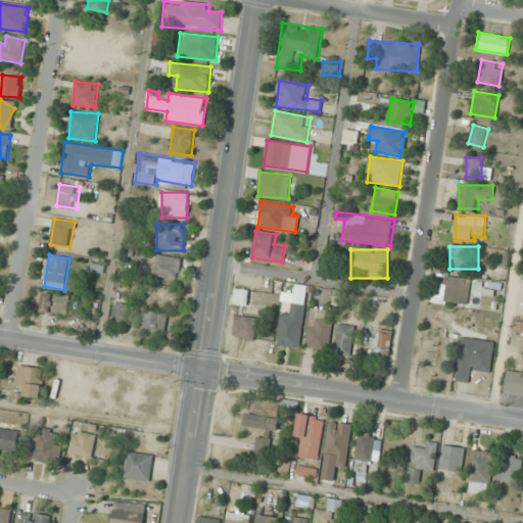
[(154,275),(179,279),(183,258),(158,254),(154,275)]
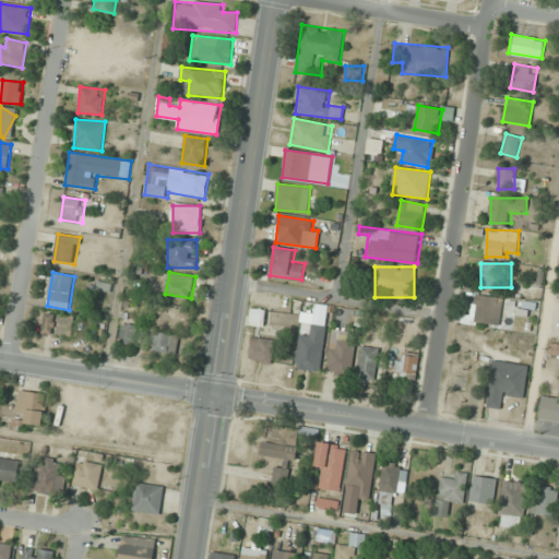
[(558,424),(558,292),(558,299),(558,298),(558,397),(542,395),(538,420),(558,424)]
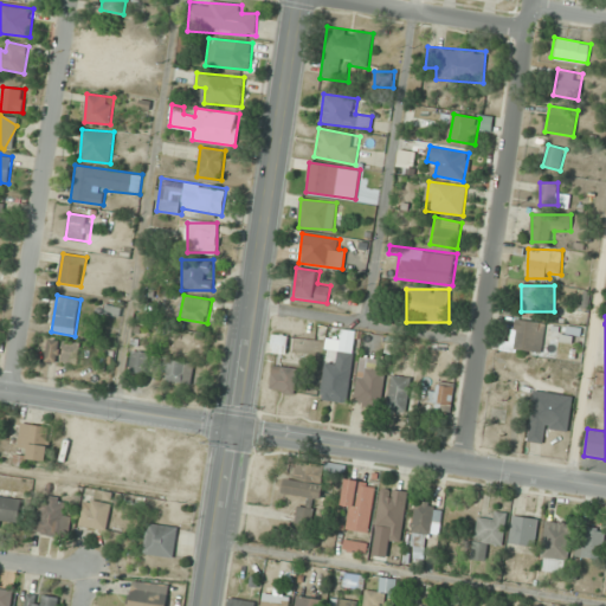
[(547,324),(519,318),(513,347),(540,353),(547,324)]
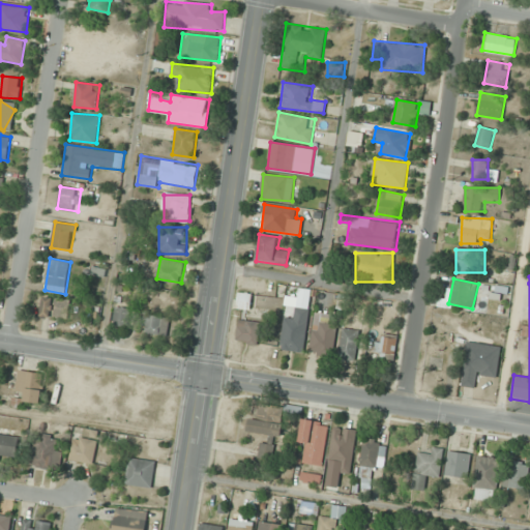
[(252,310),(252,293),(237,293),(237,310),(252,310)]
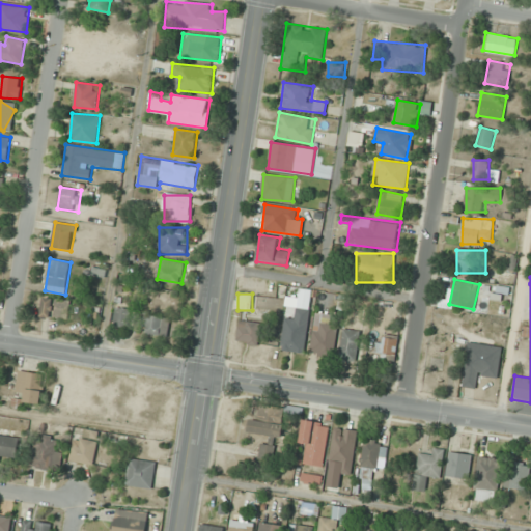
[(42,317),(67,320),(71,300),(44,297),(42,317)]
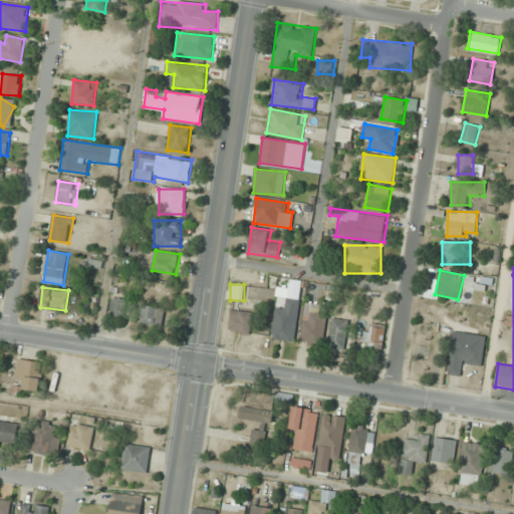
[(126,298),(112,297),(110,314),(124,315),(126,298)]
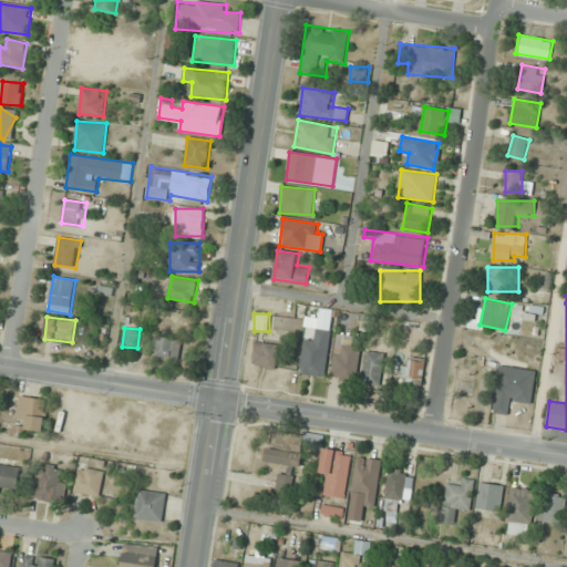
[(300,373),(326,377),(331,330),(318,329),(317,339),(303,338),(300,373)]
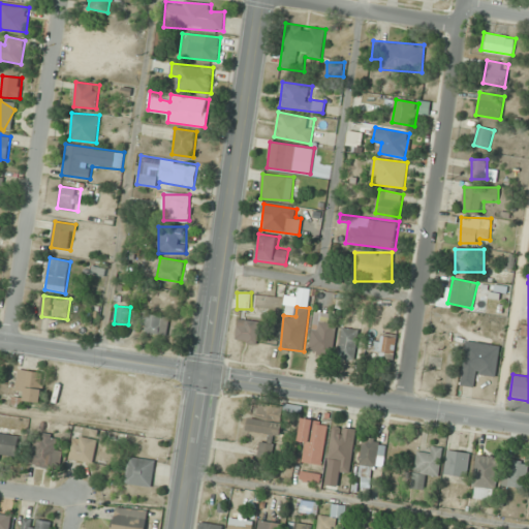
[(166,335),(170,315),(144,311),(141,331),(166,335)]
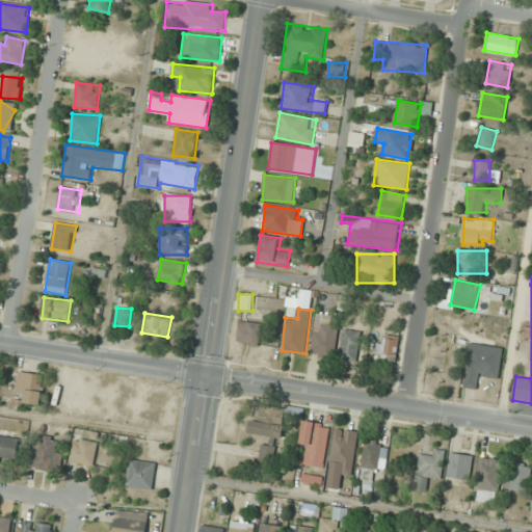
[(473,330),(502,337),(505,320),(476,314),(473,330)]
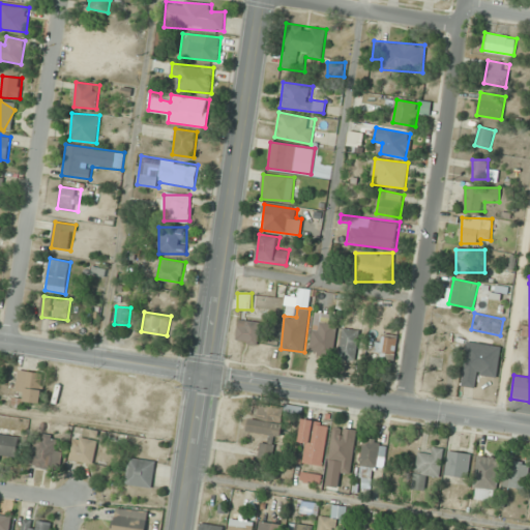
[(236,342),(259,344),(261,322),(239,320),(236,342)]
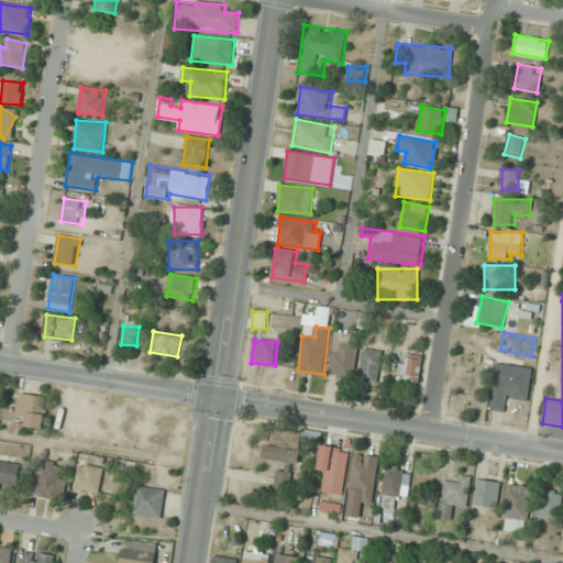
[(332,374),(356,374),(356,341),(332,341),(332,374)]
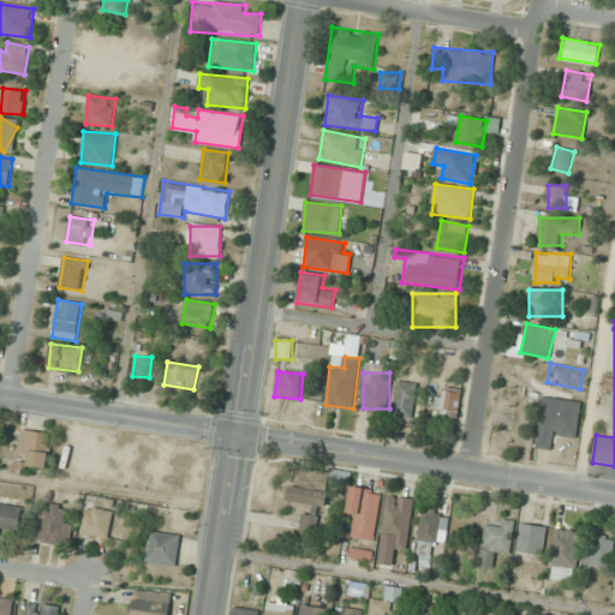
[(417,383),(399,380),(394,416),(413,418),(417,383)]
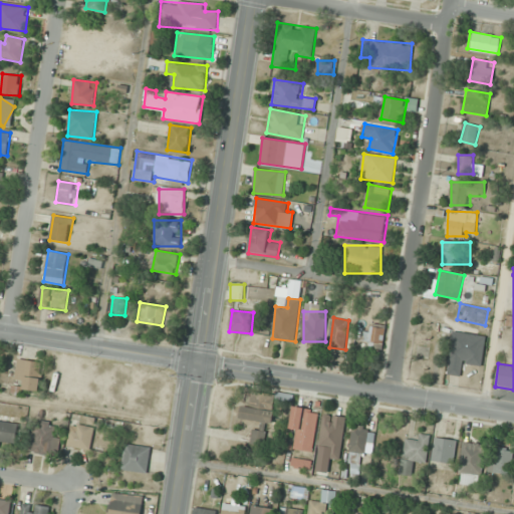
[(362,343),(382,347),(386,329),(365,325),(362,343)]
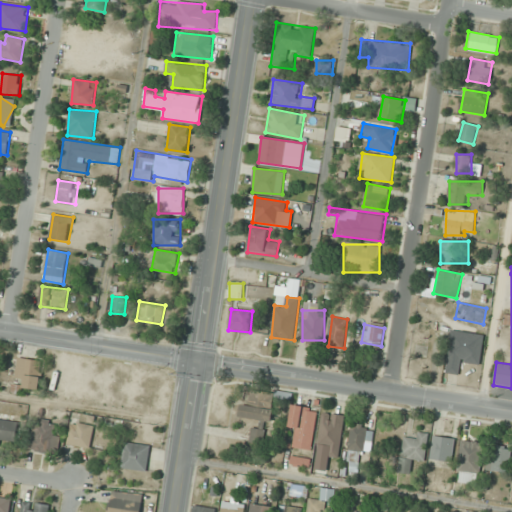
[(445,373),(459,375),(461,364),(480,367),(485,335),(451,330),(445,373)]
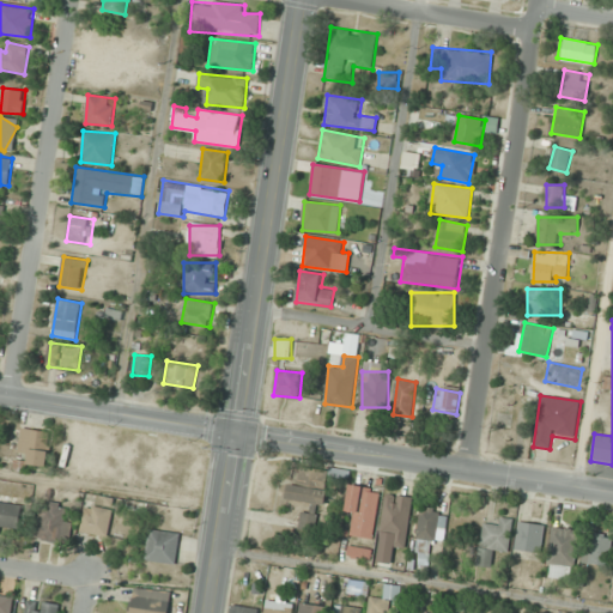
[(28,456),(28,465),(48,467),(52,431),(22,429),(19,455),(28,456)]
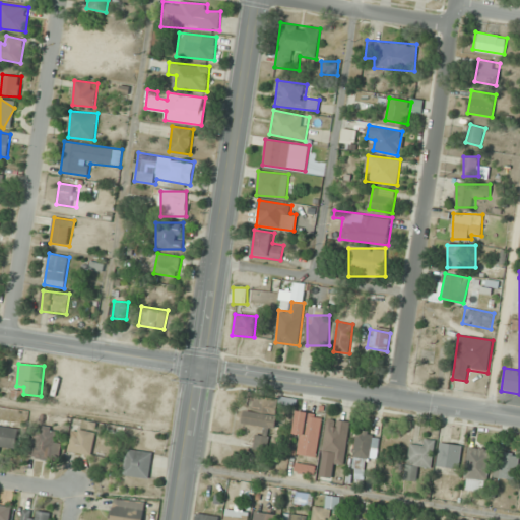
[(277,396),(253,394),(252,410),(245,409),(244,424),(260,426),(258,447),(272,449),(277,396)]
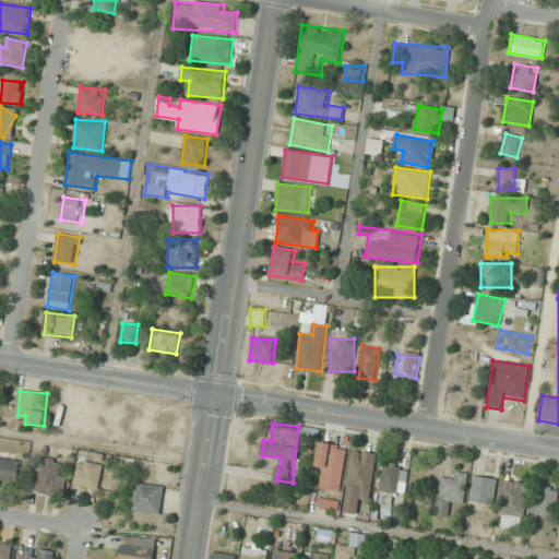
[(341,491),(347,447),(319,442),(317,468),(322,470),(320,489),(341,491)]
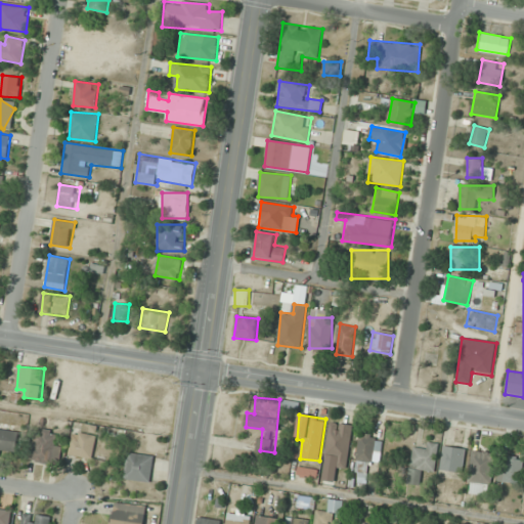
[(347,468),(353,425),(331,422),(326,454),(338,456),(336,467),(347,468)]
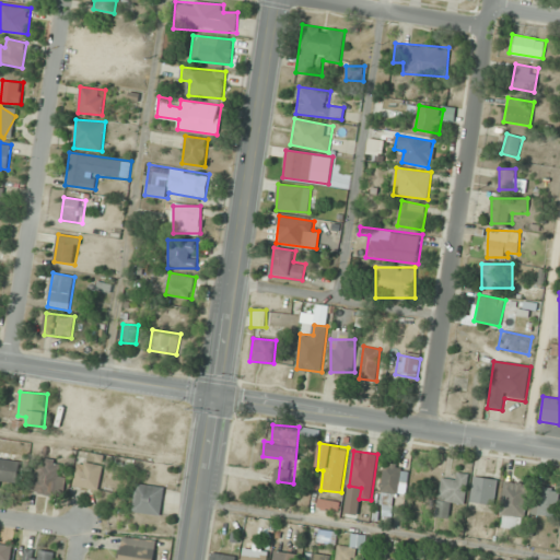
[(1,481),(20,481),(20,459),(0,458),(0,487),(1,488),(1,481)]
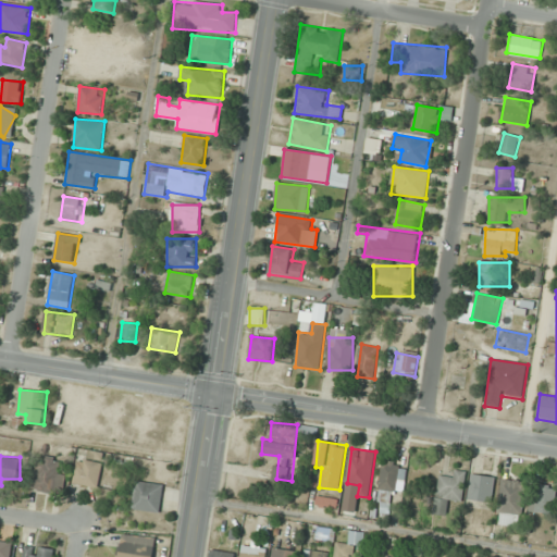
[(63,458),(35,458),(35,492),(63,492),(63,458)]
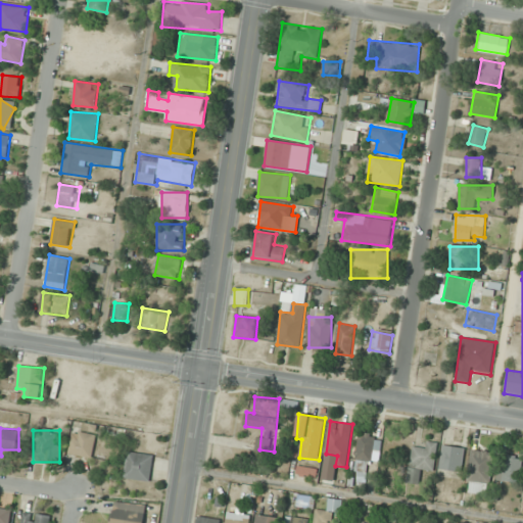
[(92,458),(96,435),(74,430),(69,454),(92,458)]
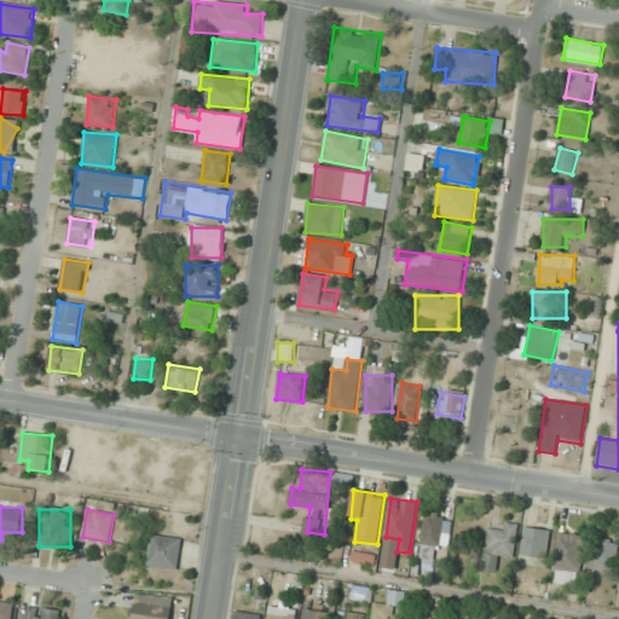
[(445,516),(427,513),(417,561),(437,565),(445,516)]
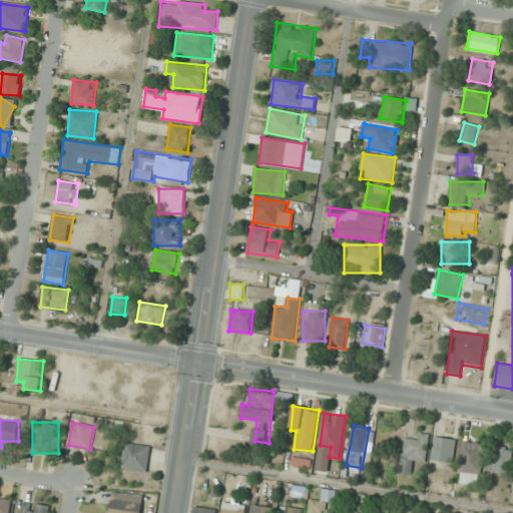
[(429,434),(416,433),(416,439),(403,438),(400,473),(413,474),(414,462),(426,464),(429,434)]
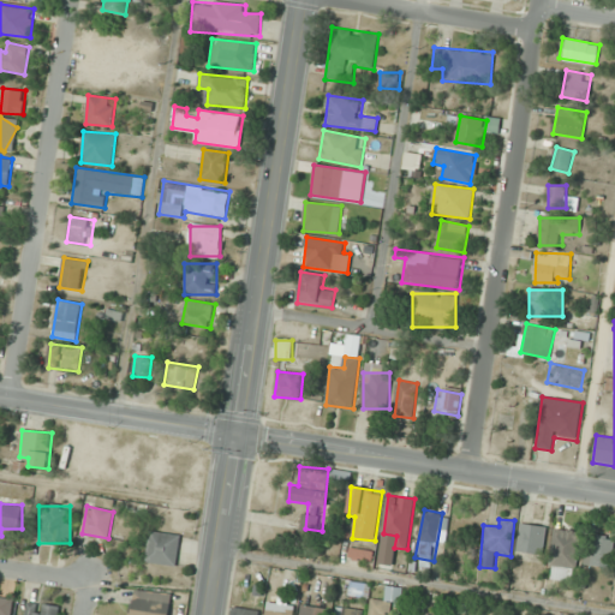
[(547,526),(520,524),(518,553),(544,555),(547,526)]
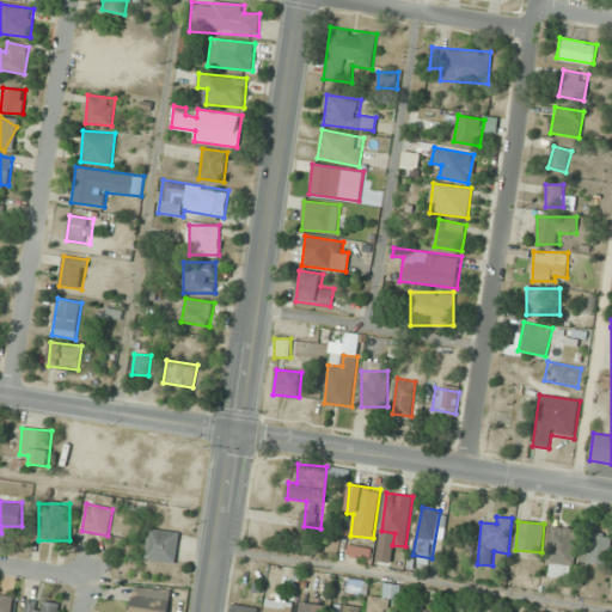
[(546,575),(571,579),(576,530),(551,526),(546,575)]
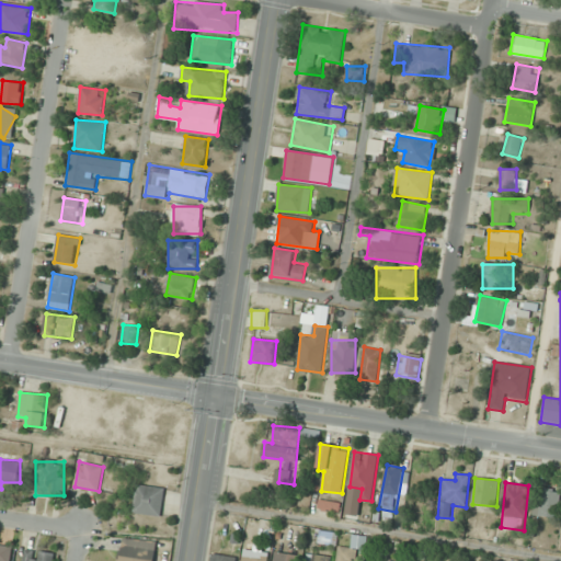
[(133,513),(160,517),(165,489),(138,484),(133,513)]
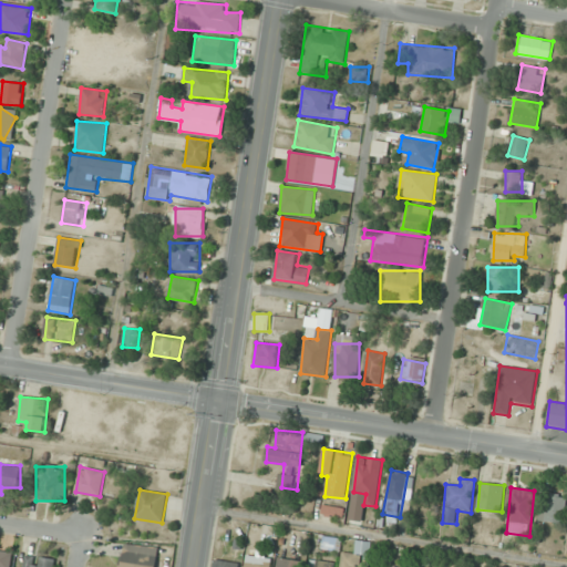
[(545,524),(566,521),(562,493),(540,497),(545,524)]
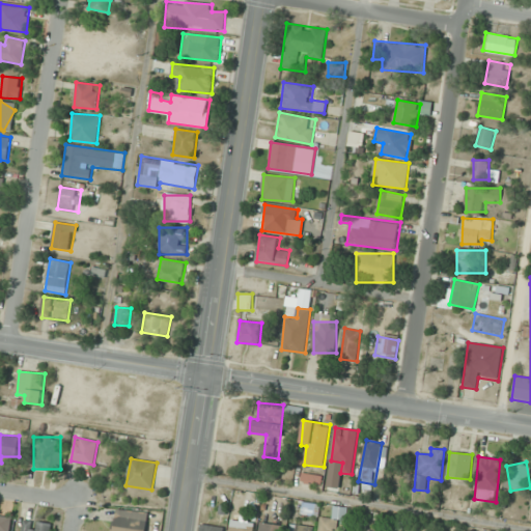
[(301,481),(320,487),(323,477),(304,472),(301,481)]
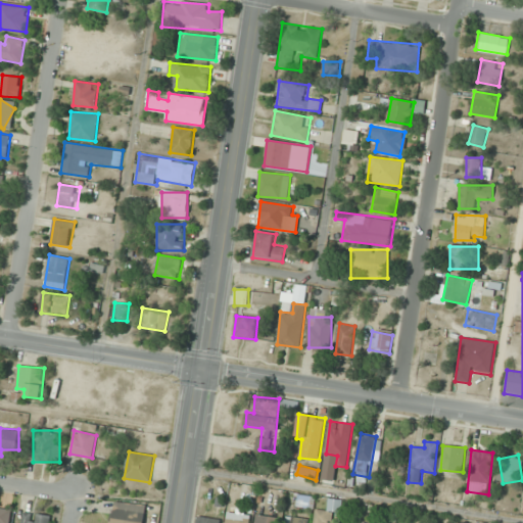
[(313,507),(313,495),(298,495),(298,507),(313,507)]
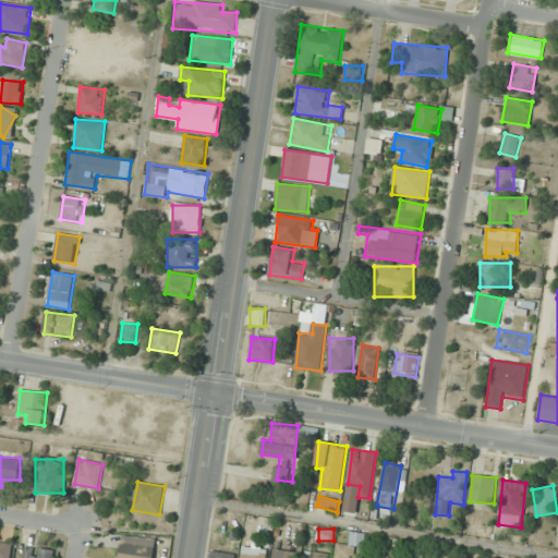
[(153,557),(156,537),(120,534),(117,557),(153,557)]
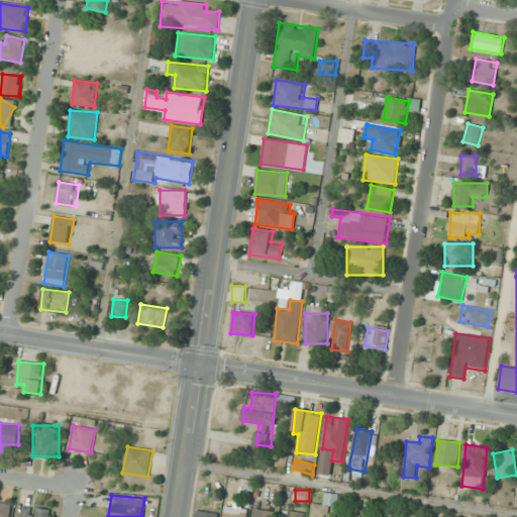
[(325,516),(327,503),(334,503),(334,498),(326,497),(325,505),(312,503),(309,516),(325,516)]
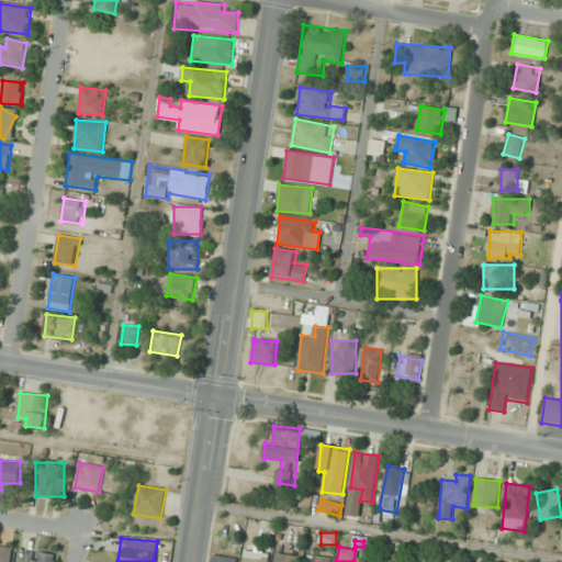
[(0,561),(10,561),(12,547),(0,544),(0,561)]
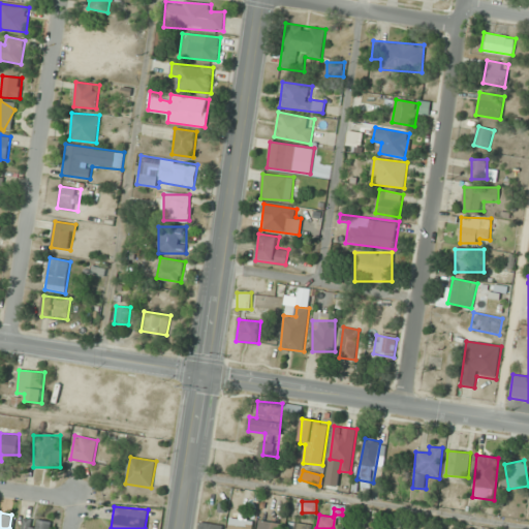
[(19,528),(51,528),(52,522),(22,517),(19,528)]
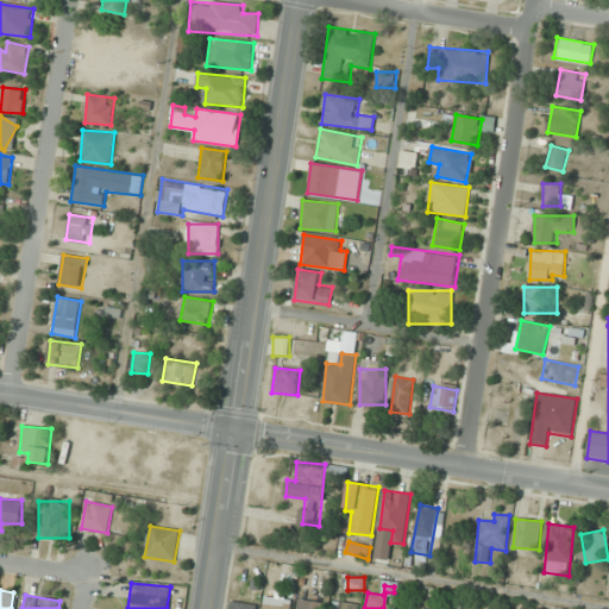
[(263,608),(290,608),(292,598),(265,596),(263,608)]
